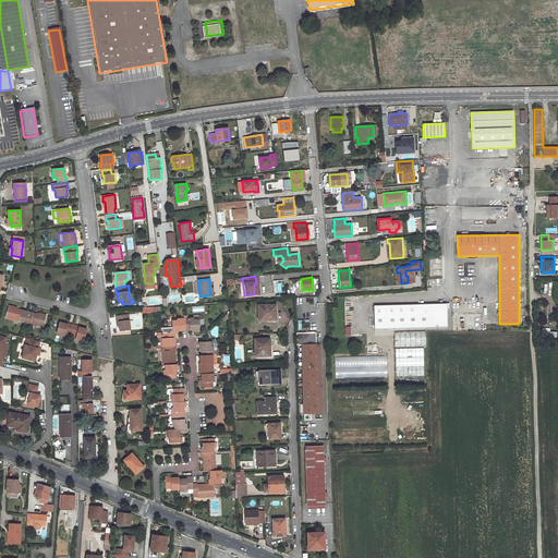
[(417,304),(374,304),(374,328),(433,327),(433,325),(435,325),(435,327),(447,327),(447,308),(447,303),(417,303),(417,304)]
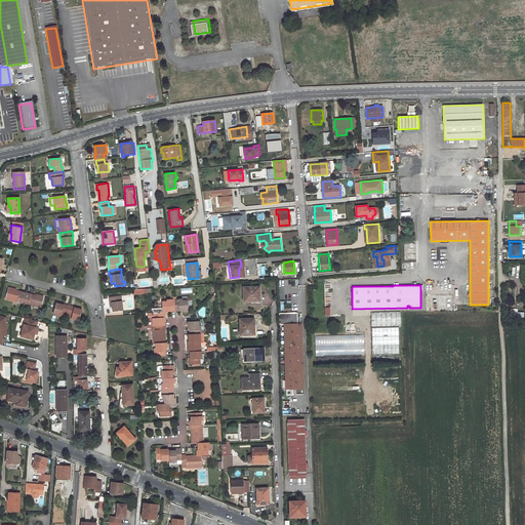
[(8,287),(5,299),(17,303),(18,300),(24,301),(26,293),(13,290),(13,289),(8,287)]
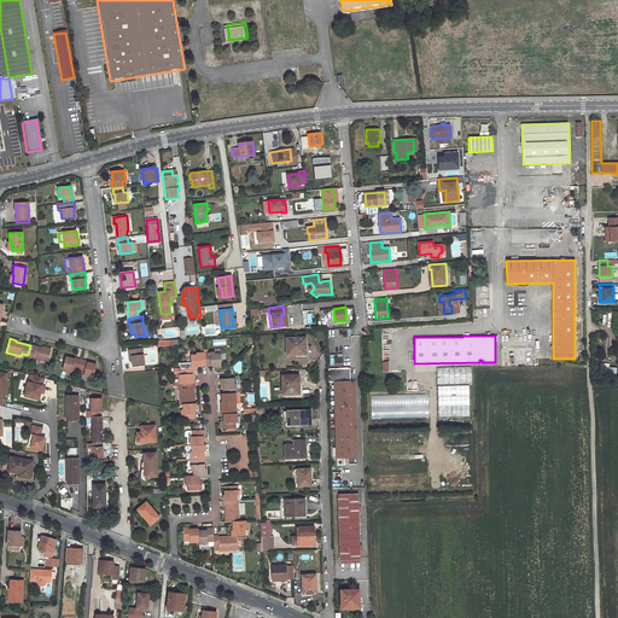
[(305,338),(286,338),(287,355),(305,354),(305,338)]
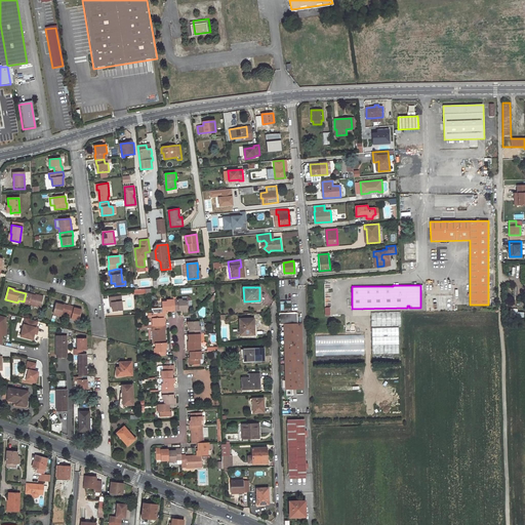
[(26,293),(24,301),(28,303),(28,305),(40,308),(43,296),(38,294),(37,296),(26,293)]
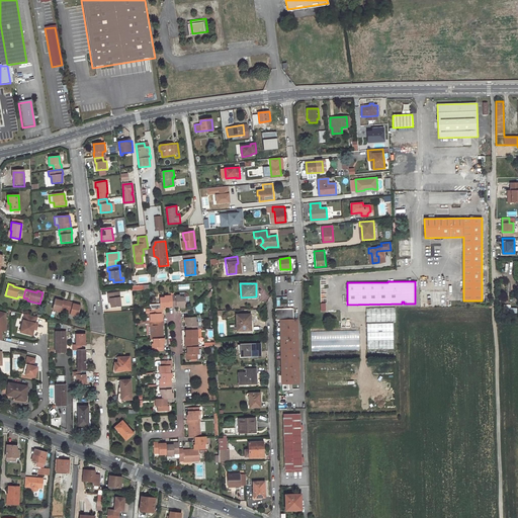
[(120,292),(108,293),(108,298),(110,298),(110,303),(111,307),(121,306),(120,292)]
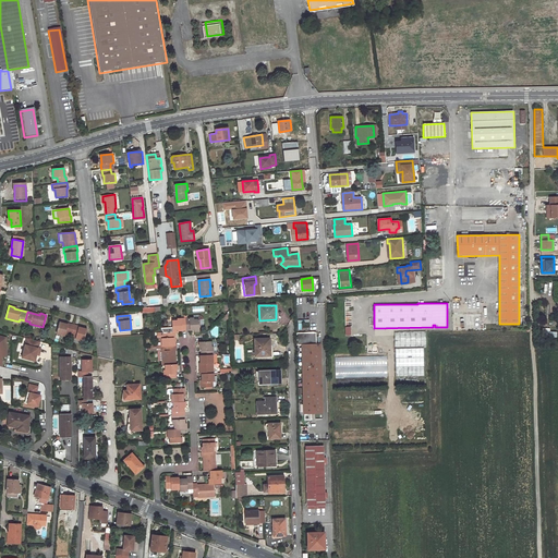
[(178,320),(172,320),(172,332),(176,331),(179,331),(179,330),(186,329),(185,318),(178,318),(178,320)]
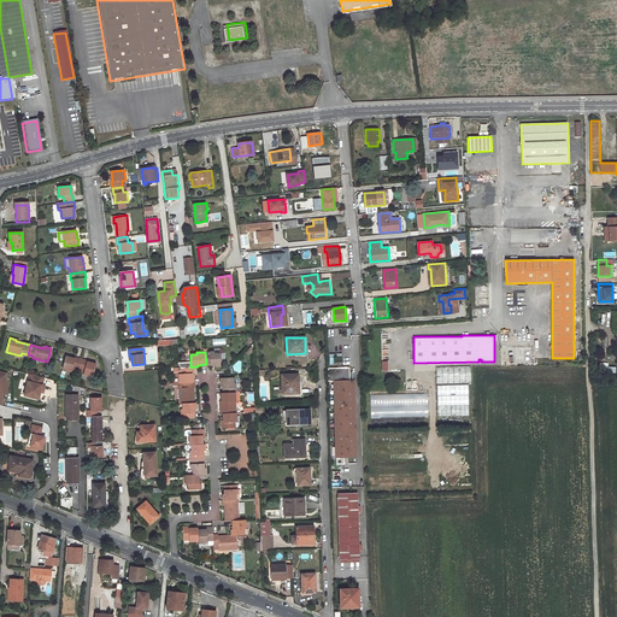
[(215,352),(205,352),(206,364),(215,364),(215,365),(221,365),(221,353),(215,353),(215,352)]
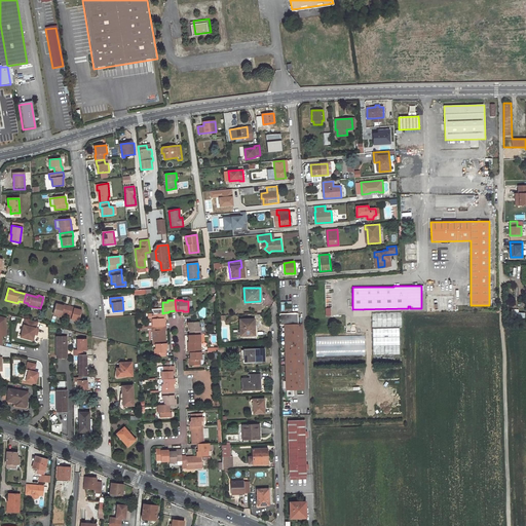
[(285,310),(285,303),(291,304),(291,302),(280,302),(280,310),(285,310)]
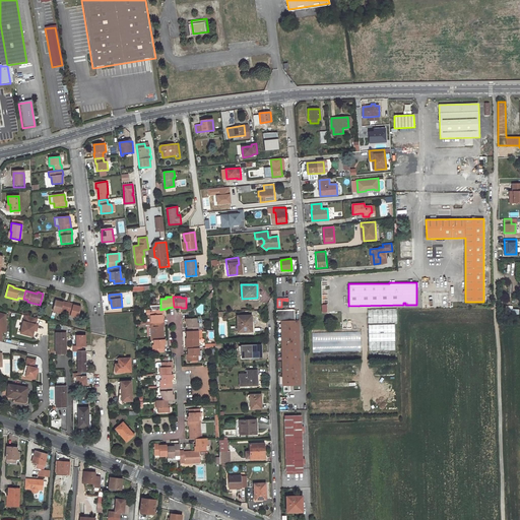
[(55,300),(52,311),(60,313),(61,310),(66,311),(68,303),(63,301),(63,302),(55,300)]
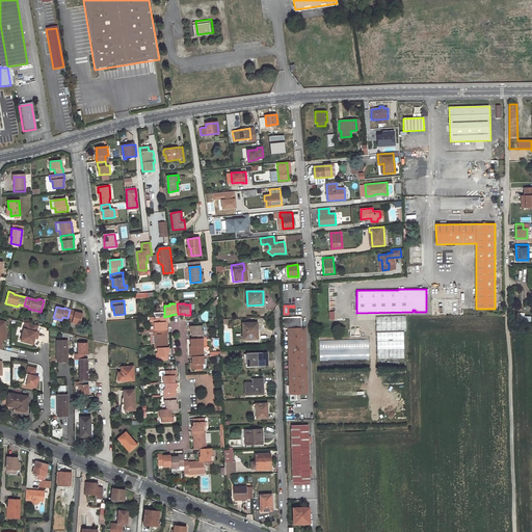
[(83,314),(75,312),(75,311),(70,310),(68,318),(73,319),(72,323),(79,325),(83,314)]
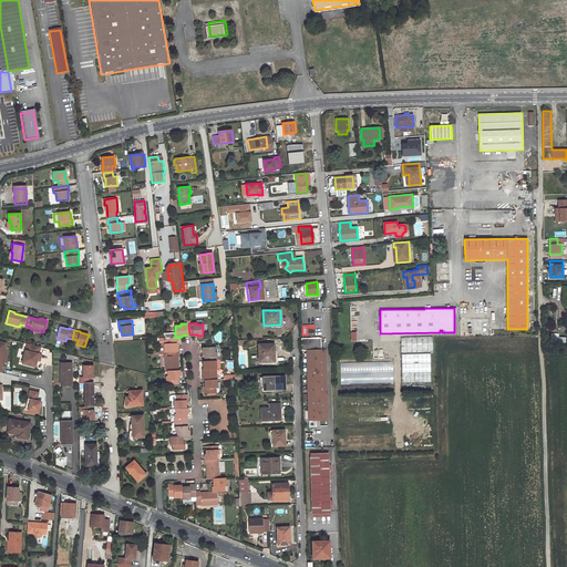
[(177,351),(176,343),(178,342),(178,337),(175,338),(166,338),(166,343),(165,343),(165,352),(167,352),(177,351)]
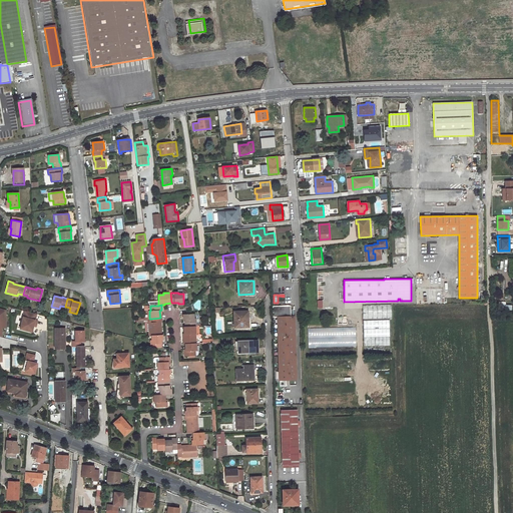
[(291,317),(291,306),(289,306),(288,307),(286,306),(273,306),(274,358),(279,358),(280,364),(280,367),(280,380),(296,380),(295,317),(291,317)]
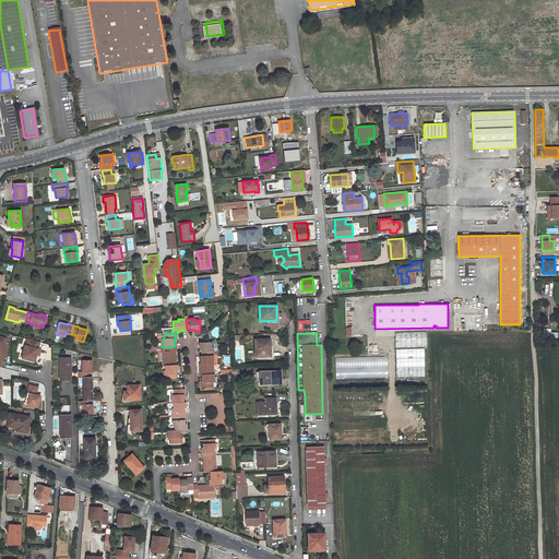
[(427,346),(427,333),(395,334),(395,346),(427,346)]
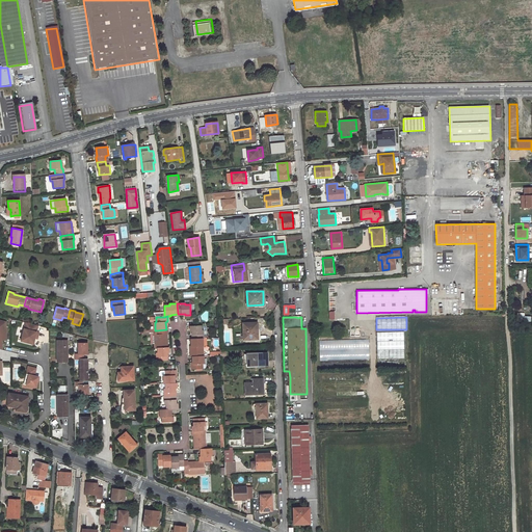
[(36,331),(38,325),(26,322),(21,341),(33,344),(34,338),(36,331)]
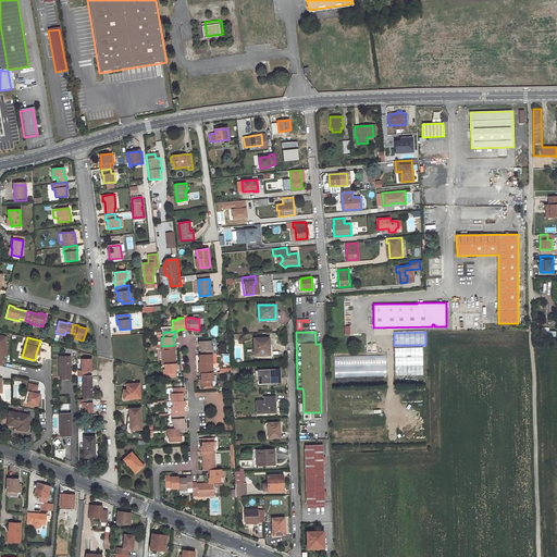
[(270,338),(255,338),(255,356),(270,355),(270,338)]
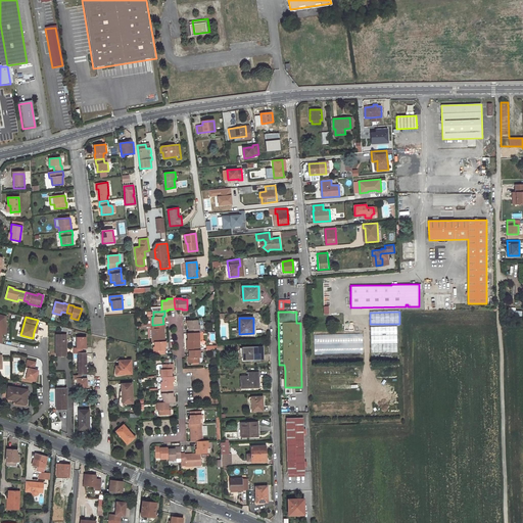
[(197,320),(187,321),(187,326),(188,326),(189,333),(199,332),(200,332),(199,325),(198,325),(197,320)]
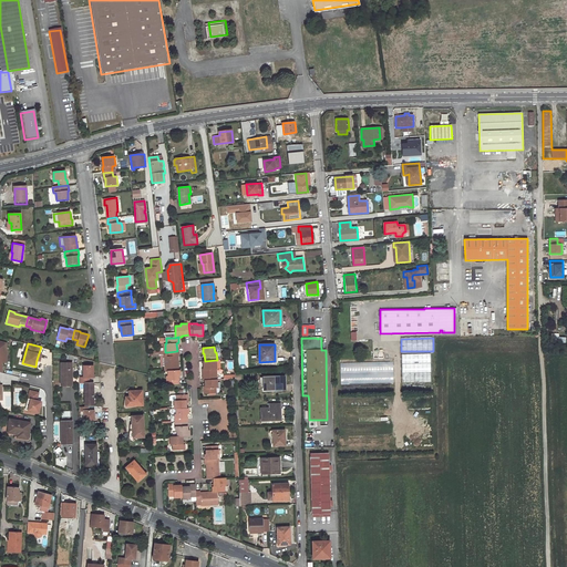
[(167,356),(165,356),(166,363),(166,370),(168,370),(178,370),(177,356),(179,356),(178,351),(177,351),(167,352),(167,356)]
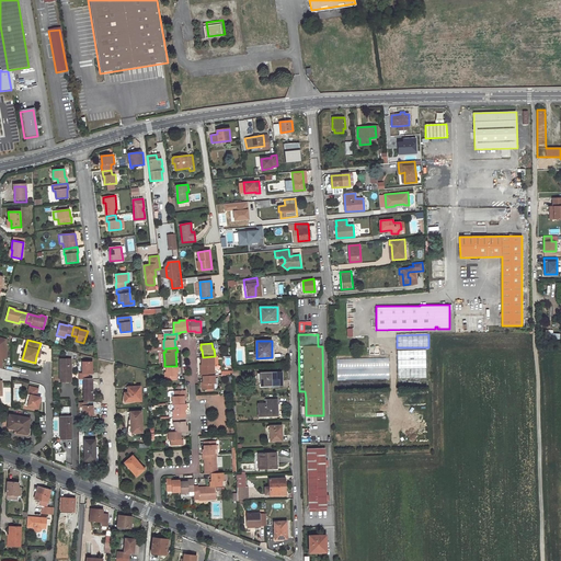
[(426,378),(426,350),(397,350),(398,378),(426,378)]
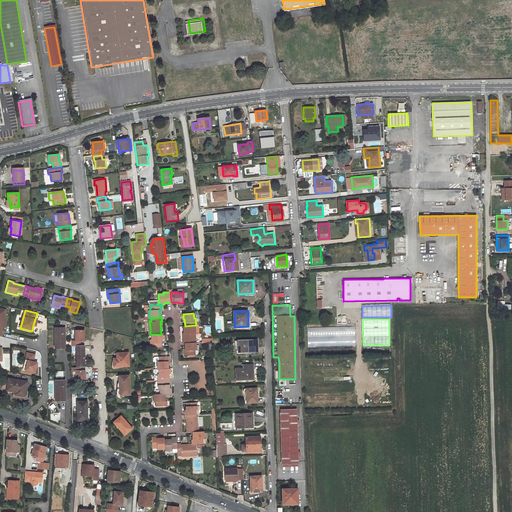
[(185,326),(184,326),(184,338),(183,339),(183,343),(185,343),(193,342),(192,339),(195,338),(195,332),(195,325),(185,326)]
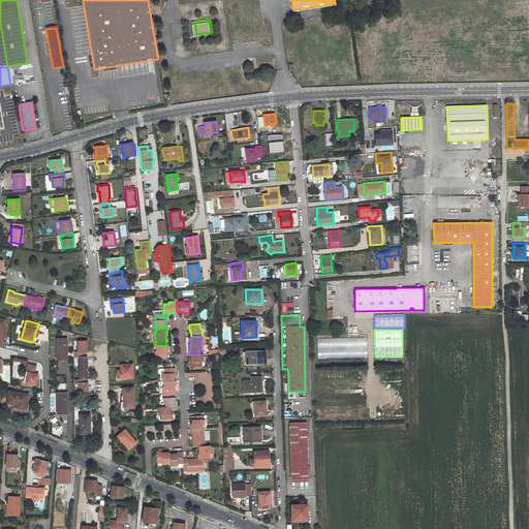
[(367,356),(366,338),(319,339),(319,358),(367,356)]
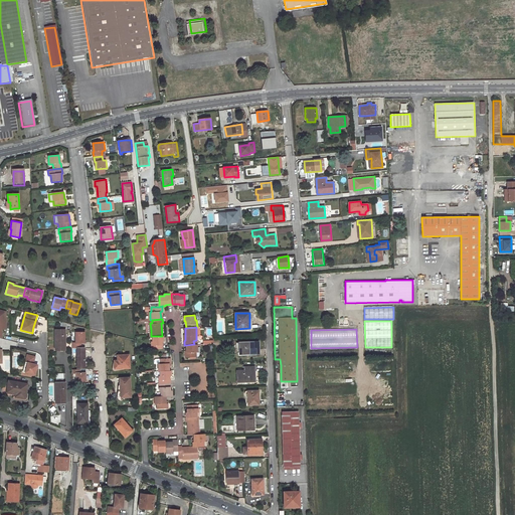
[(64,330),(55,330),(55,350),(64,350),(64,330)]
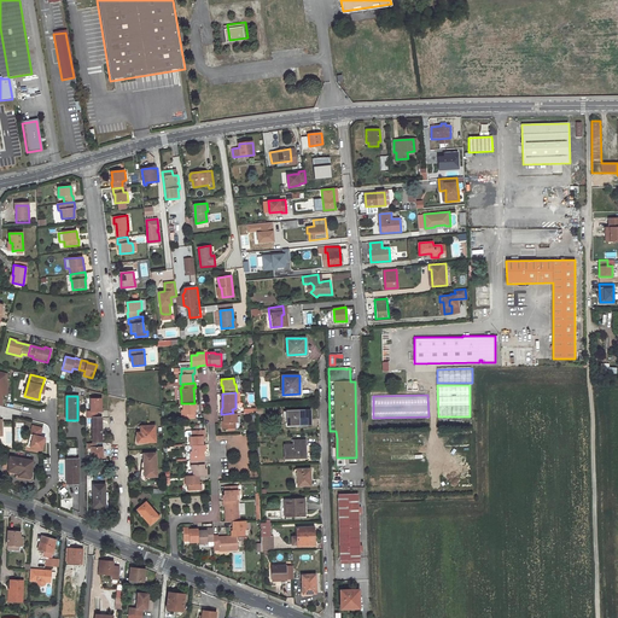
[(194,403),(184,403),(184,409),(181,410),(182,419),(194,418),(194,409),(196,409),(196,403),(194,403)]
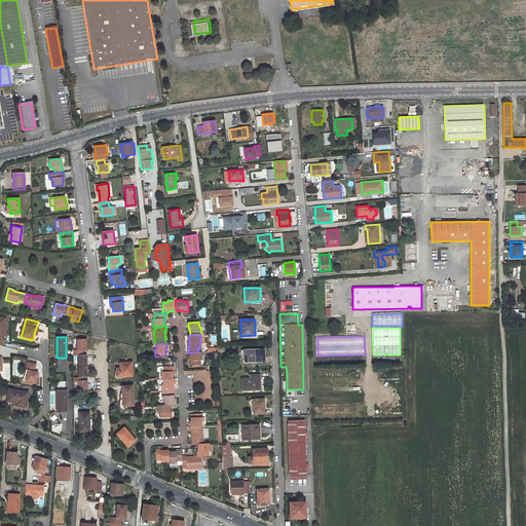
[(264,349),(245,349),(245,362),(265,362),(264,349)]
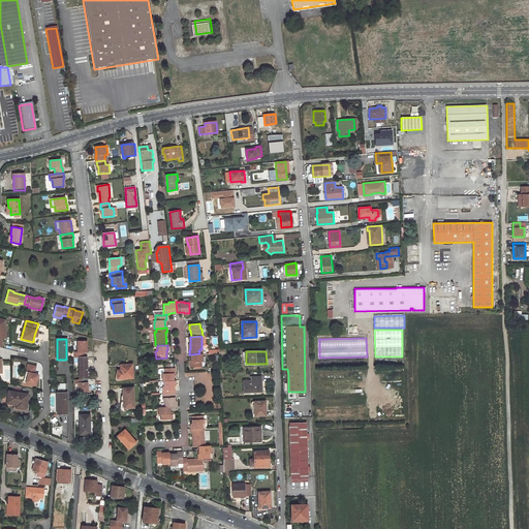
[(199,353),(191,354),(192,362),(190,362),(190,367),(194,367),(201,367),(200,362),(203,362),(203,355),(203,353),(199,353)]
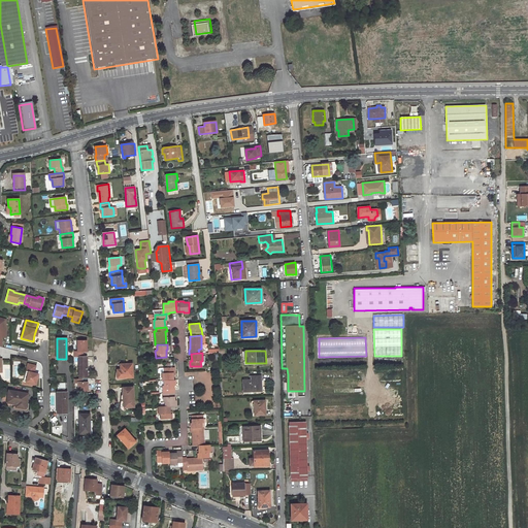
[(35,366),(28,364),(26,371),(28,372),(26,382),(36,385),(38,374),(34,373),(35,366)]
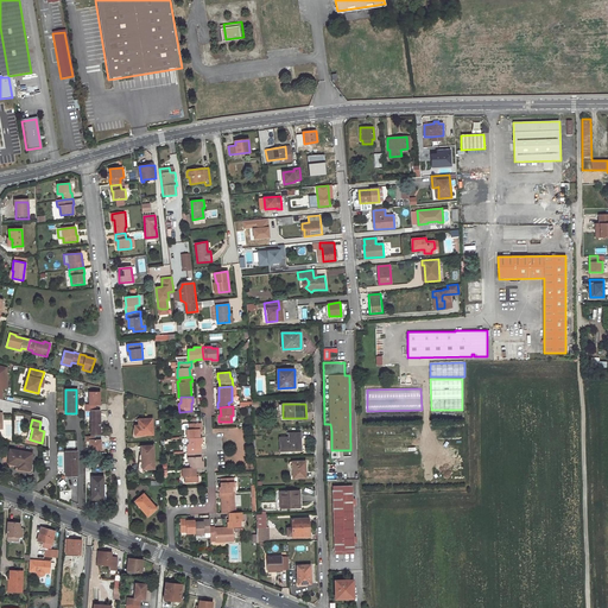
[(153,419),(139,420),(140,425),(135,426),(135,436),(154,435),(153,419)]
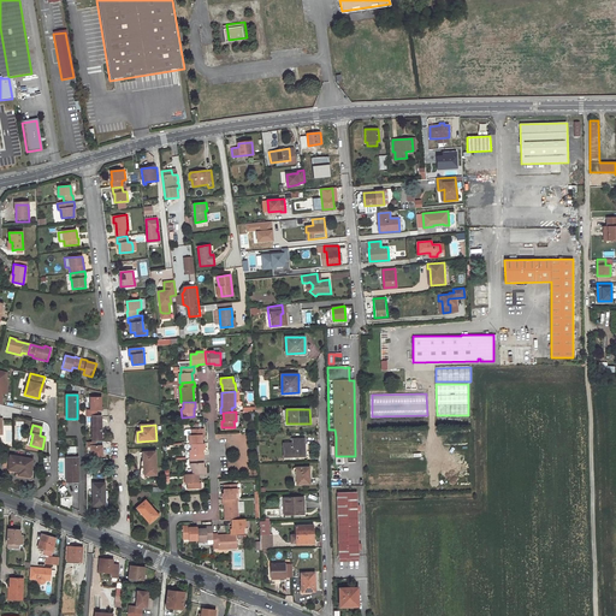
[(203,428),(191,428),(191,434),(189,434),(190,444),(191,444),(202,443),(202,434),(203,434),(203,428)]
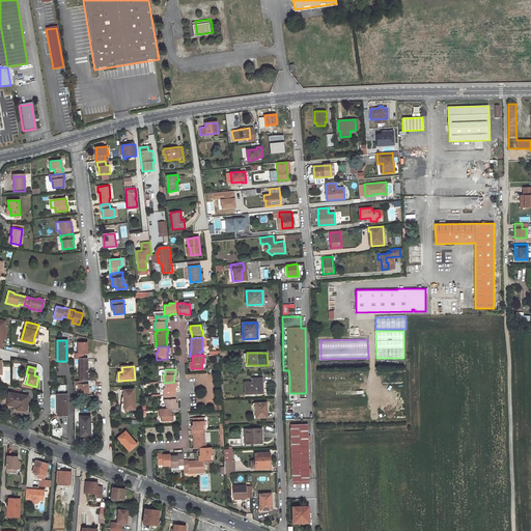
[(261,393),(260,390),(262,390),(262,378),(252,378),(252,382),(245,382),(245,394),(261,393)]
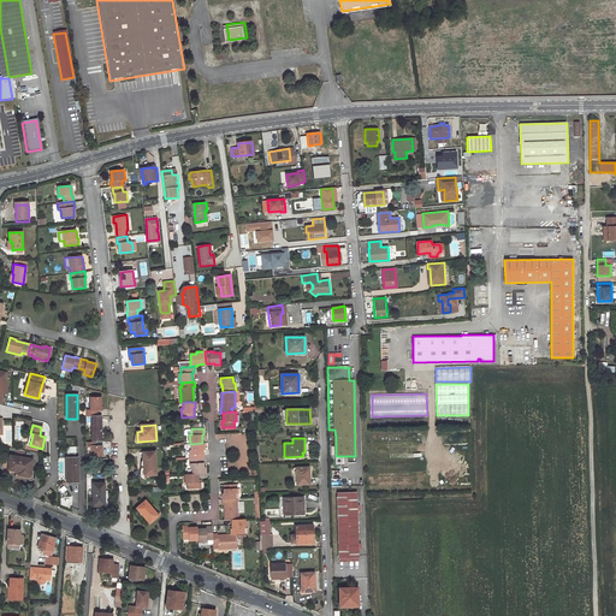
[(102,456),(102,445),(95,445),(95,442),(86,442),(86,449),(90,449),(90,456),(102,456)]
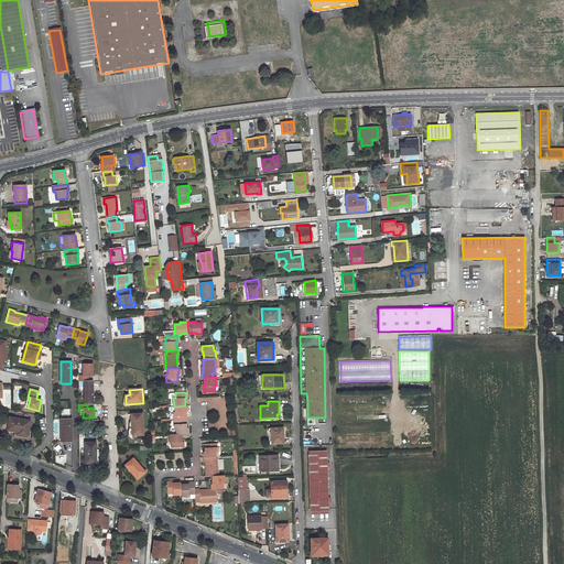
[(185,405),(175,407),(176,412),(174,412),(174,420),(186,420),(186,412),(187,412),(187,405),(185,405)]
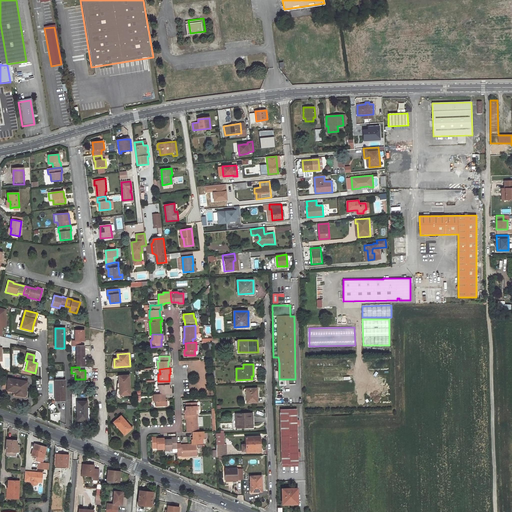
[(63,371),(55,371),(55,380),(55,394),(53,394),(53,398),(55,398),(55,400),(65,400),(65,380),(62,380),(62,376),(63,376),(63,371)]
